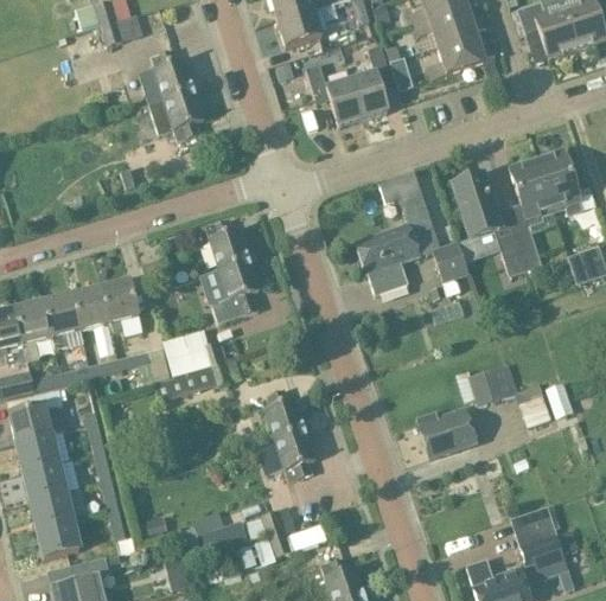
[(64,37),(119,20),(133,16),(127,0),(113,0),(57,17),(64,37)]
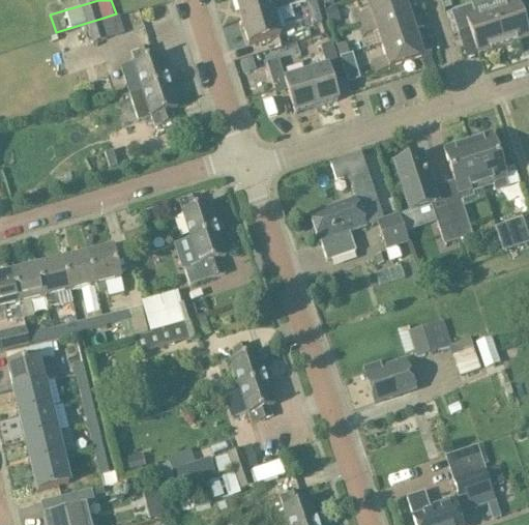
[(237,0),(242,17),(273,7),(271,0),(237,0)]
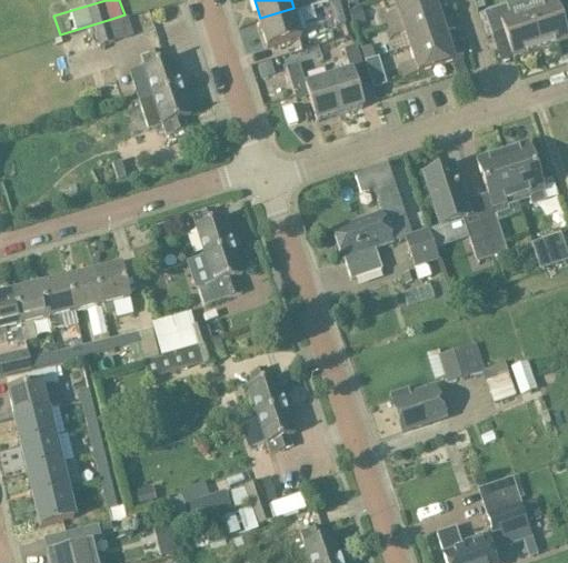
[(385,12),(388,23),(447,3),(446,0),(396,0),(398,8),(385,12)]
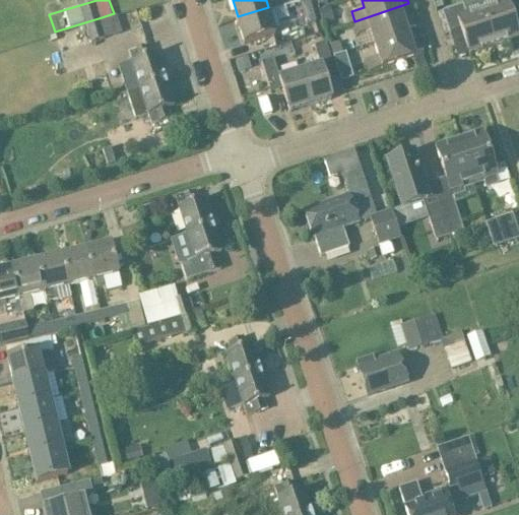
[(483,8),(495,43),(518,35),(518,0),(498,0),(499,3),(483,8)]
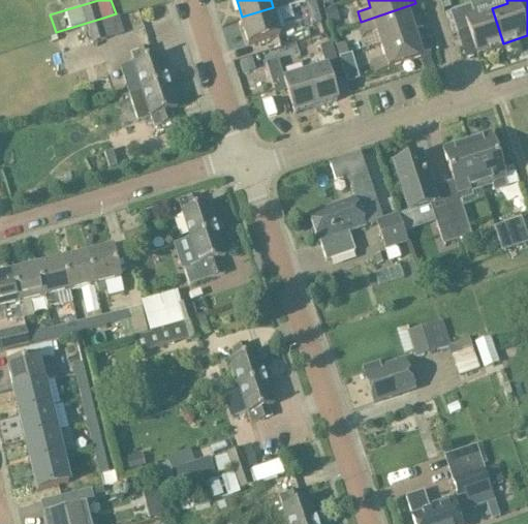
[(477,52),(503,43),(492,8),(475,13),(471,1),(451,8),(458,30),(465,54),(477,50),(477,52)]
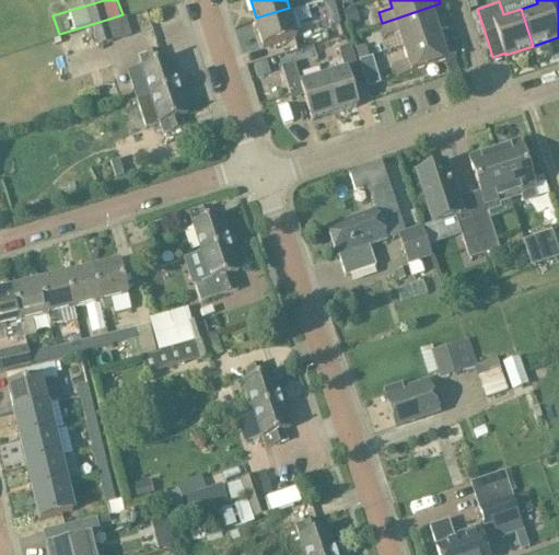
[(339,21),(335,2),(325,6),(330,23),(339,21)]
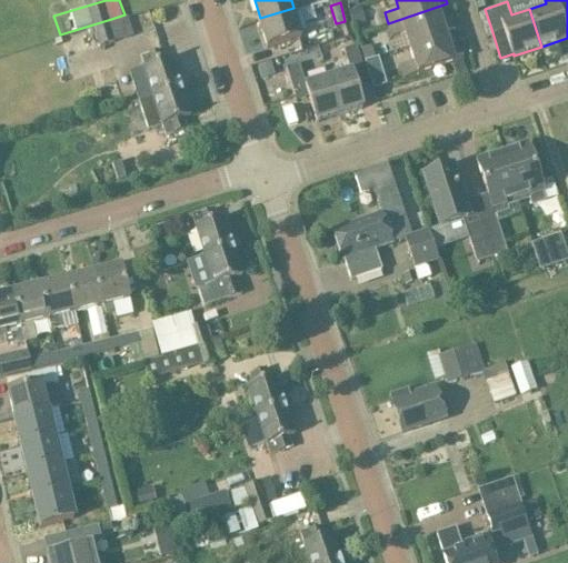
[(406,29),(410,43),(455,29),(447,3),(388,23),(391,33),(406,29)]
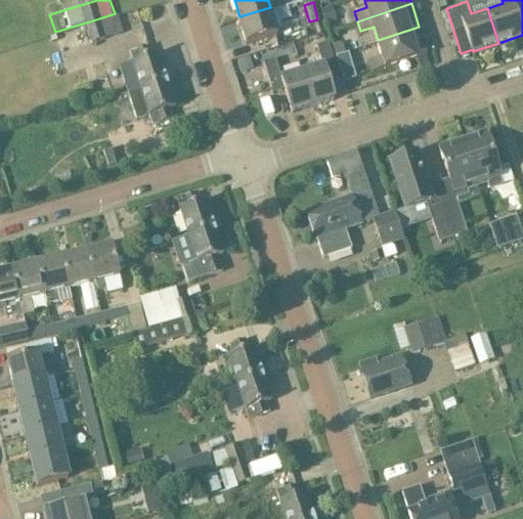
[(277,32),(270,7),(240,16),(247,41),(277,32)]
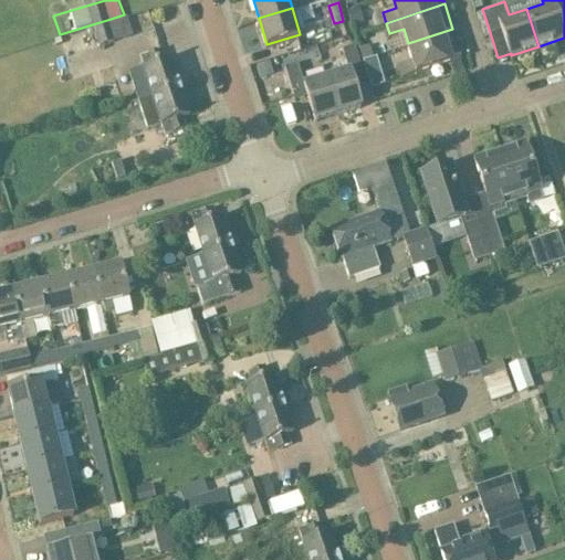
[(111,19),(60,34),(59,34),(64,55),(117,39),(111,19)]
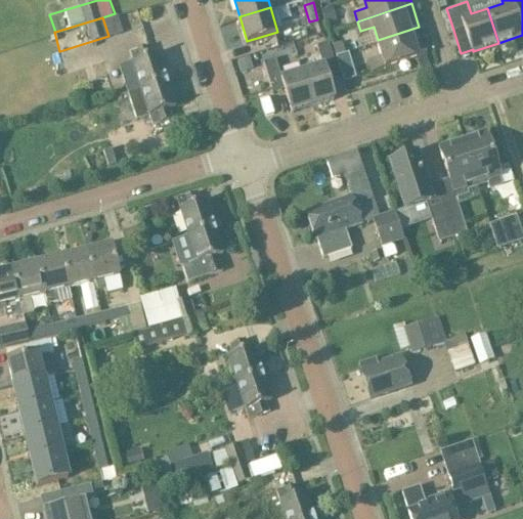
[(427,50),(419,27),(378,40),(382,53),(369,58),(373,69),(427,50)]
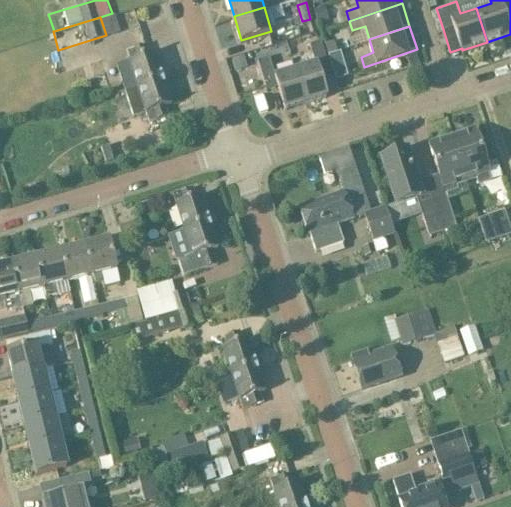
[(316,61),(296,67),(306,101),(327,94),(318,67),(329,64),(321,38),(310,42),(316,61)]
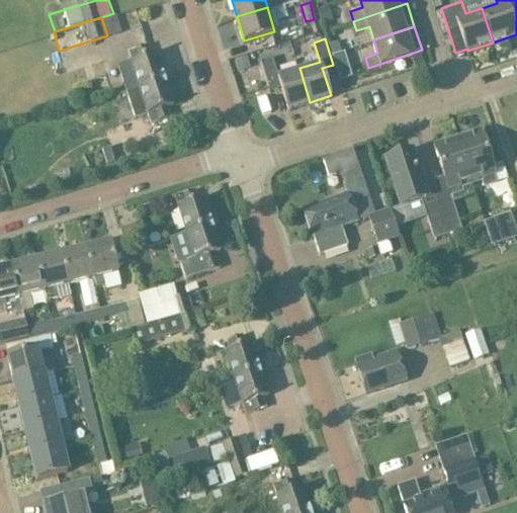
[(338,38),(329,41),(332,53),(342,50),(338,38)]
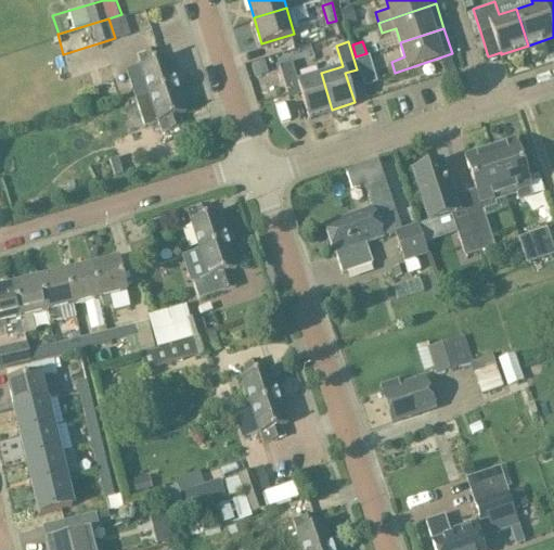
[(150,91),(177,82),(167,54),(160,56),(157,46),(137,52),(150,91)]
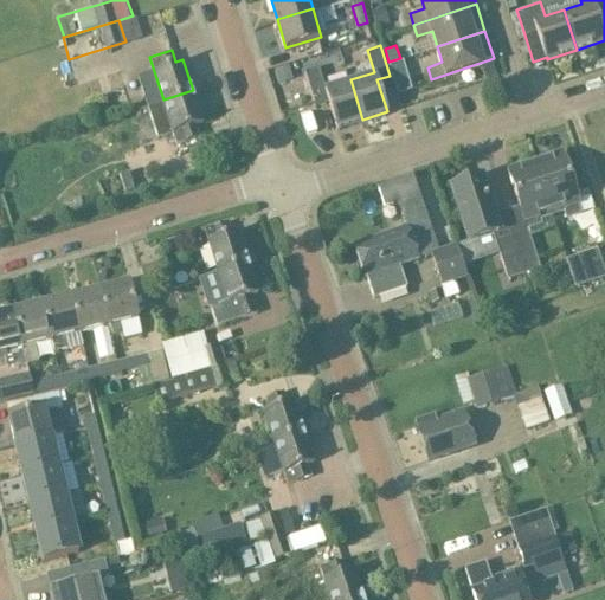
[(388,63),(398,90),(412,85),(404,58),(400,58),(388,63)]
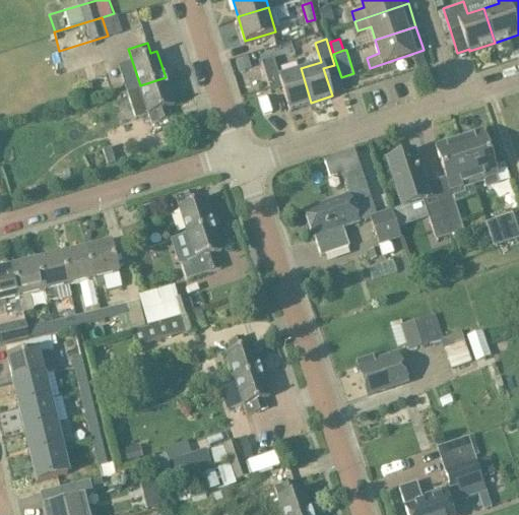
[(238,70),(252,65),(248,54),(234,58),(238,70)]
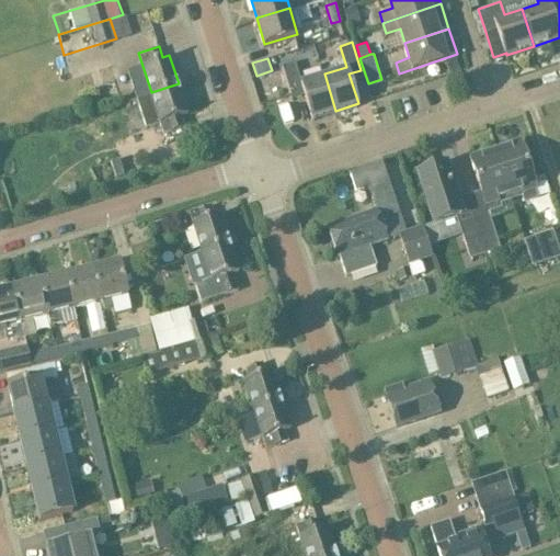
[(312,117),(335,111),(324,74),(301,81),(295,59),(283,64),(292,92),(304,88),(312,117)]
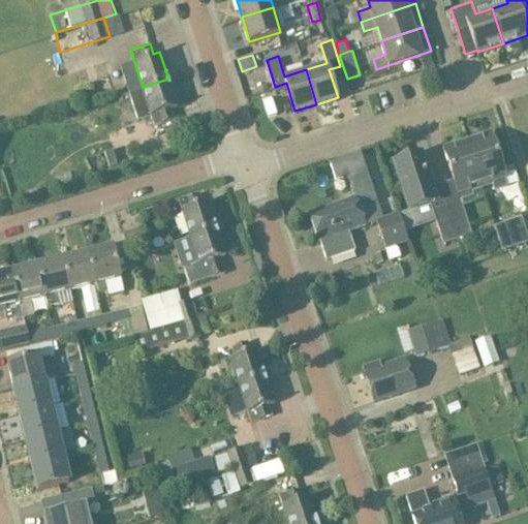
[(168,79),(143,87),(129,91),(138,118),(151,114),(154,124),(174,117),(171,108),(177,105),(168,79)]
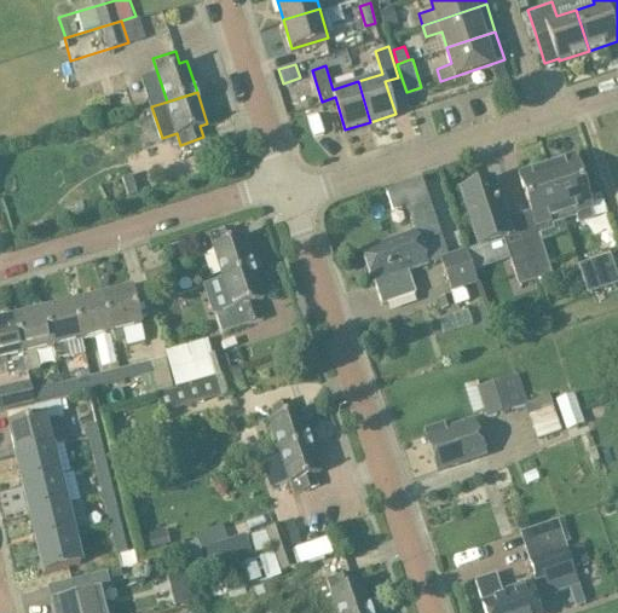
[(576,156),(548,165),(562,212),(590,203),(576,156)]
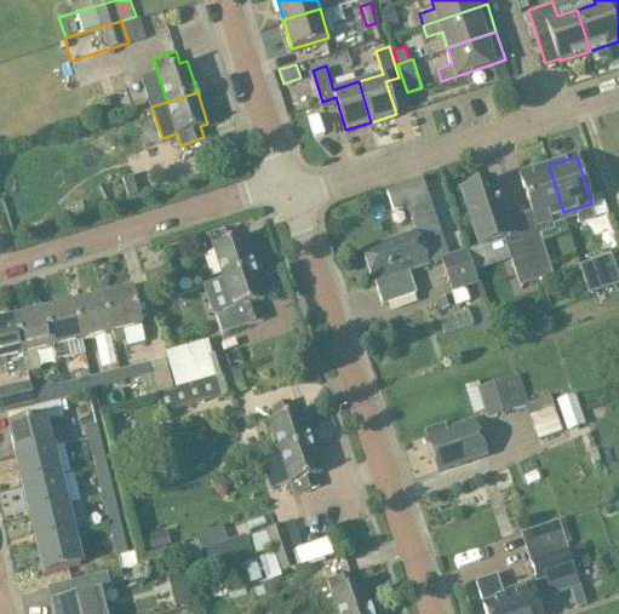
[(552,216),(563,212),(549,165),(521,174),(538,228),(555,223),(552,216)]
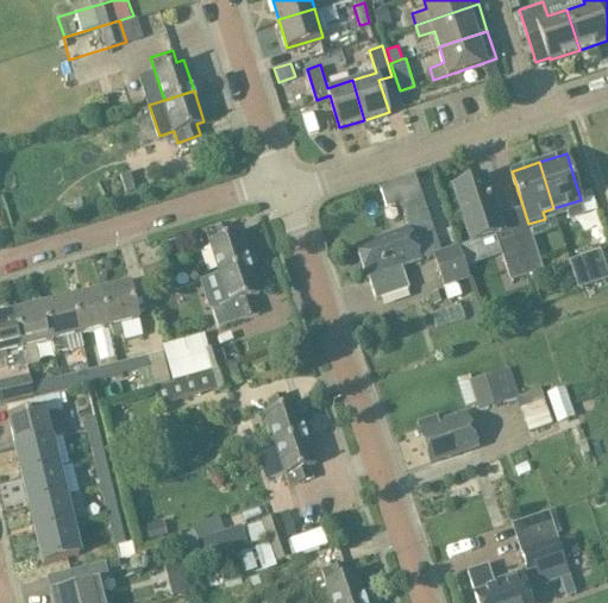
[(415,173),(394,178),(409,225),(420,257),(433,252),(445,284),(470,275),(459,243),(442,249),(415,173)]
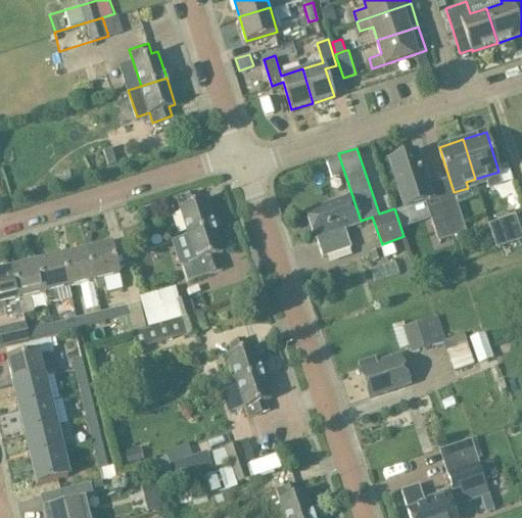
[(430,197),(425,182),(415,151),(400,155),(399,152),(386,156),(393,180),(397,179),(406,205),(430,197)]
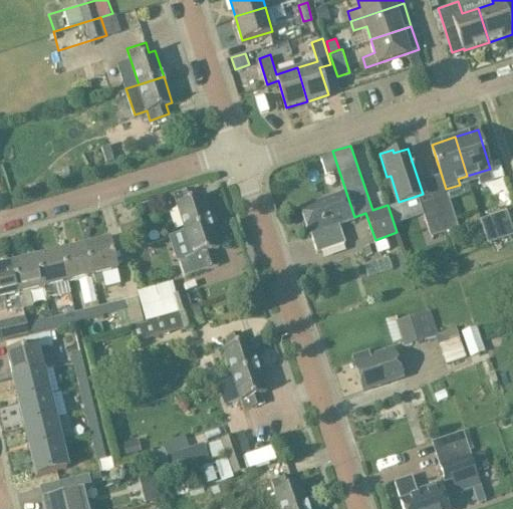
[(193,187),(175,193),(187,228),(211,220),(202,194),(196,196),(193,187)]
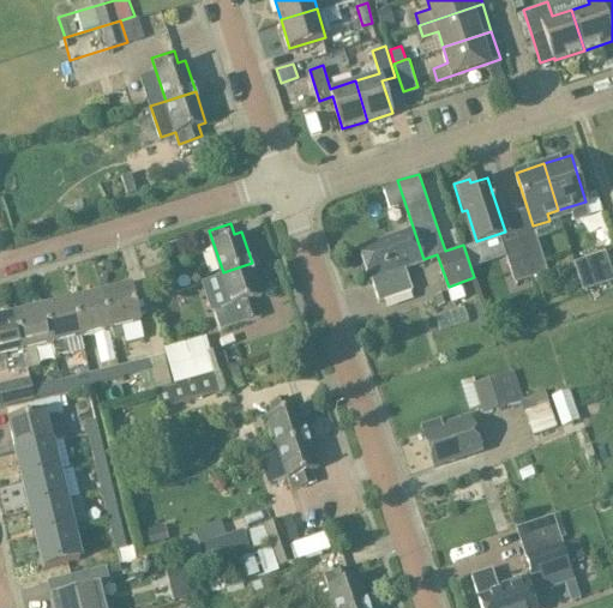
[(413,227),(394,234),(404,265),(424,259),(413,227)]
